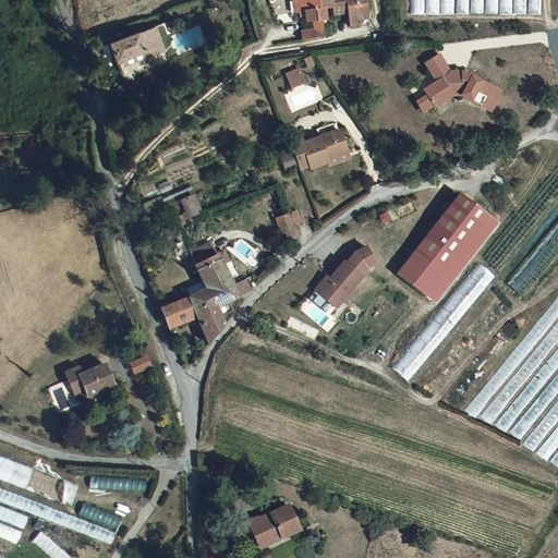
[(328,8),(326,0),(286,0),(289,14),(294,14),(296,22),(312,19),(315,28),(300,31),(301,40),(324,37),(320,21),(324,20),(322,9),(328,8)]
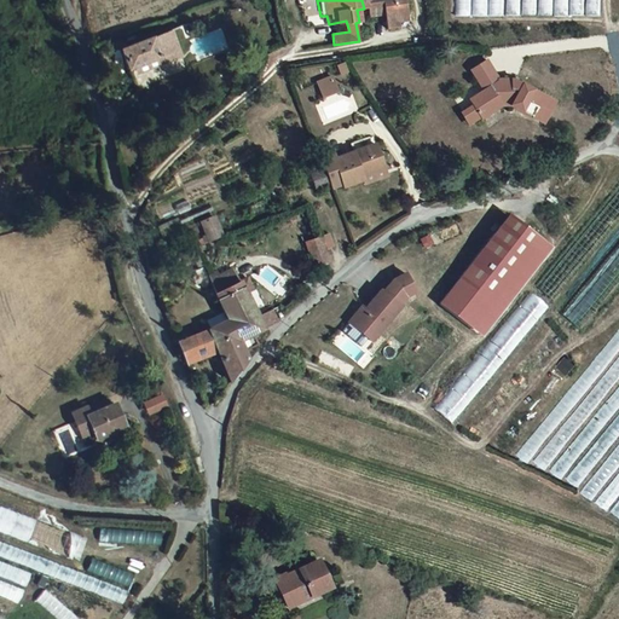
[(362,0),(364,9),(365,15),(376,13),(376,10),(382,9),(385,29),(398,27),(397,16),(405,15),(401,0),(362,0)]
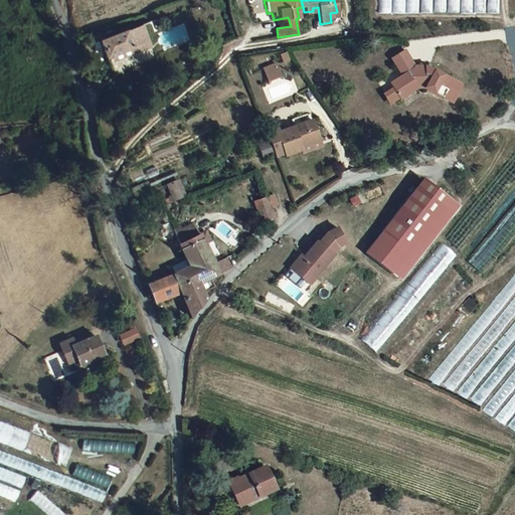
[(378,0),(378,14),(392,14),(391,0),(378,0)]
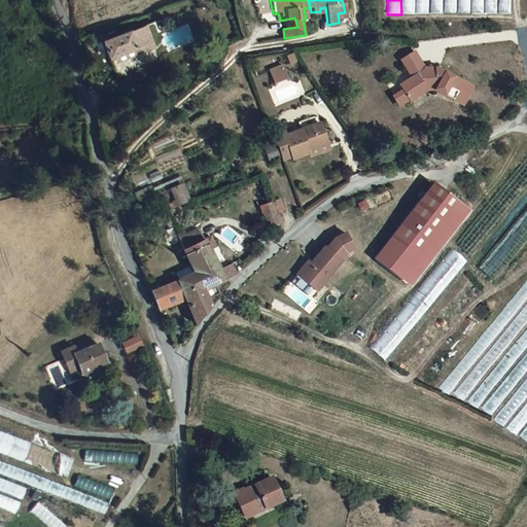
[(416,14),(416,0),(401,0),(402,13),(416,14)]
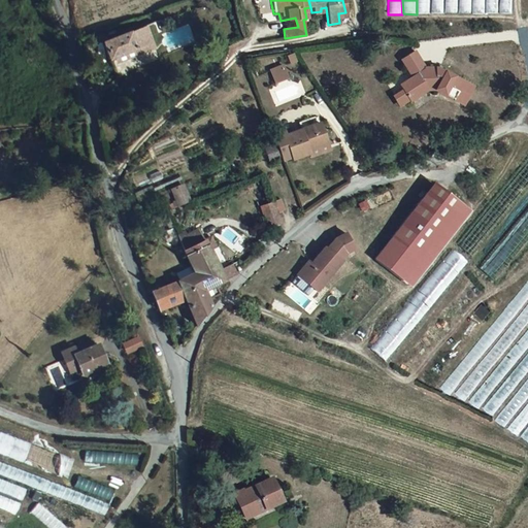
[(431,14),(430,0),(417,0),(418,14),(431,14)]
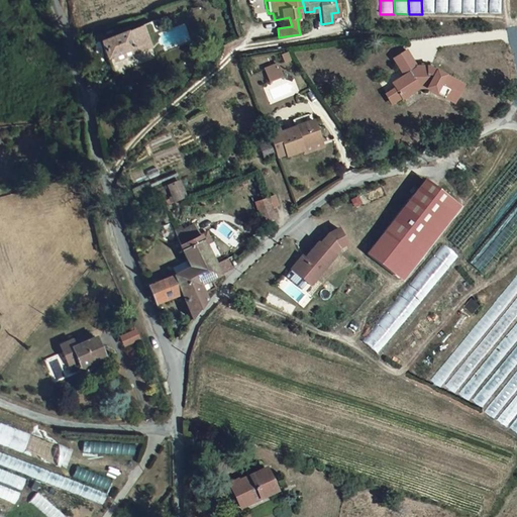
[(435,14),(435,0),(422,0),(422,14),(435,14)]
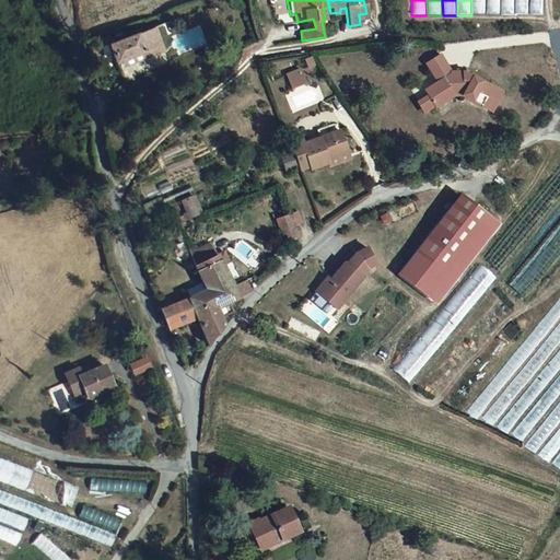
[(486,14),(485,0),(473,0),(473,14),(486,14)]
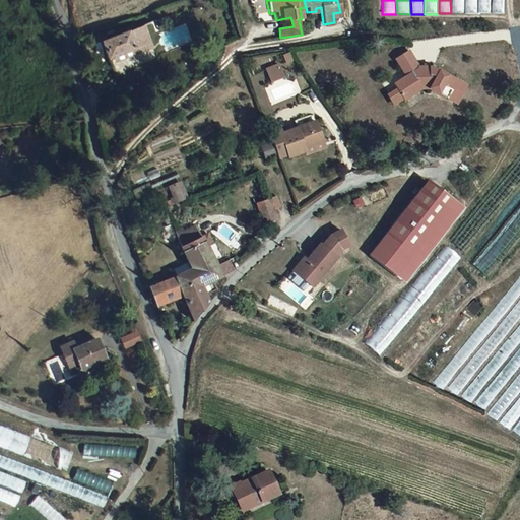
[(464,13),(464,0),(452,0),(452,13),(464,13)]
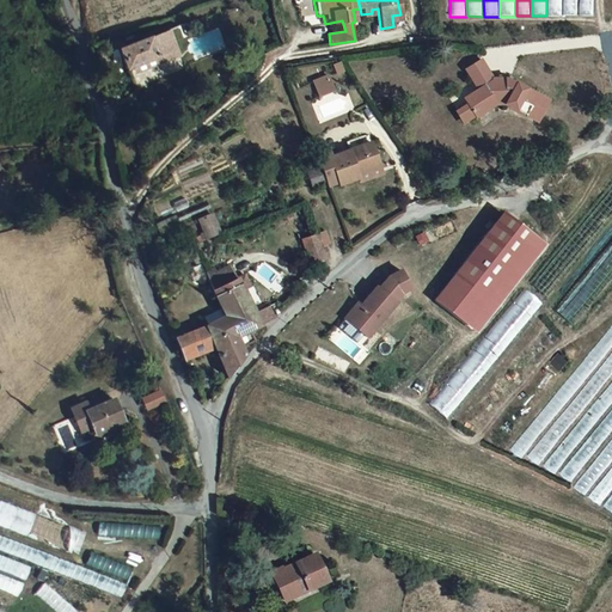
[(562,16),(562,0),(548,0),(548,16),(562,16)]
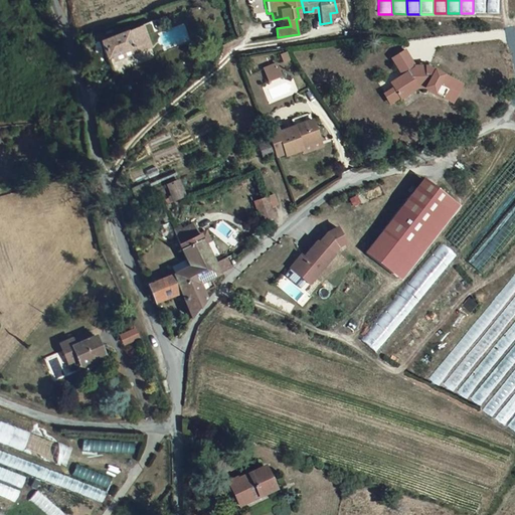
[(486,13),(486,0),(474,0),(474,13),(486,13)]
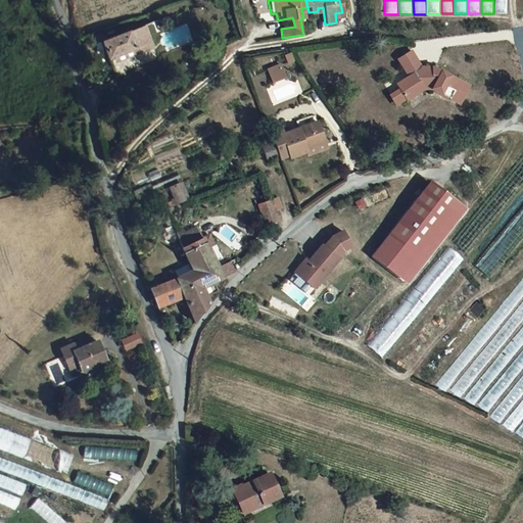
[(507,13),(507,0),(494,0),(494,13),(507,13)]
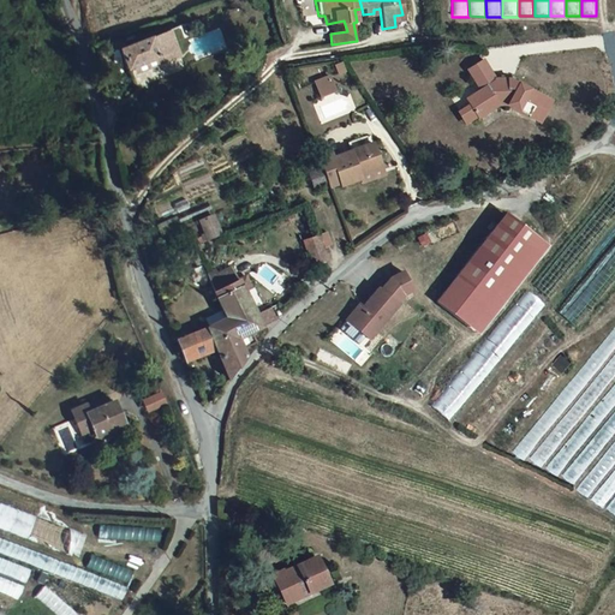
[(161,60),(173,57),(169,41),(153,46),(156,60),(161,60)]
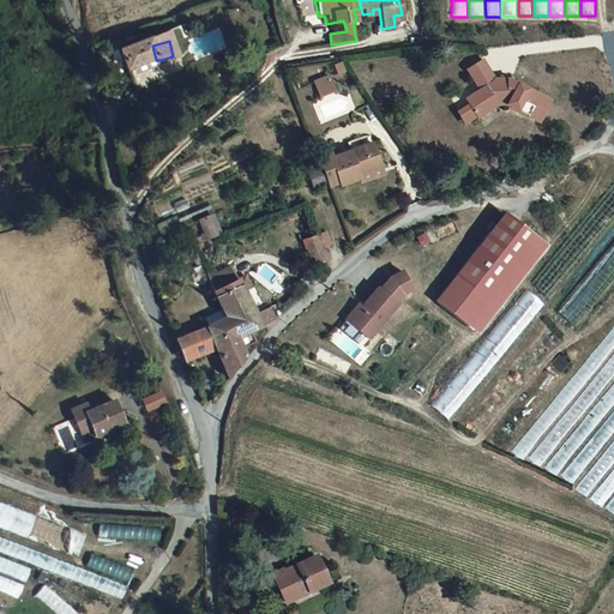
[(156,60),(152,46),(150,42),(118,52),(124,71),(156,60)]
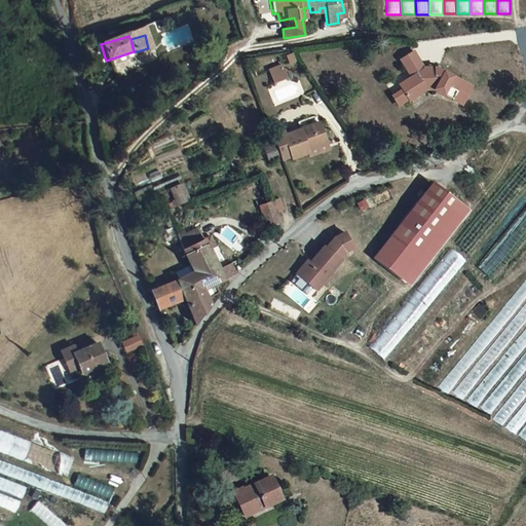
[(397,89),(400,97),(405,107),(421,99),(428,100),(454,117),(465,101),(436,81),(438,78),(420,77),(412,60),(400,64),(409,84),(397,89)]
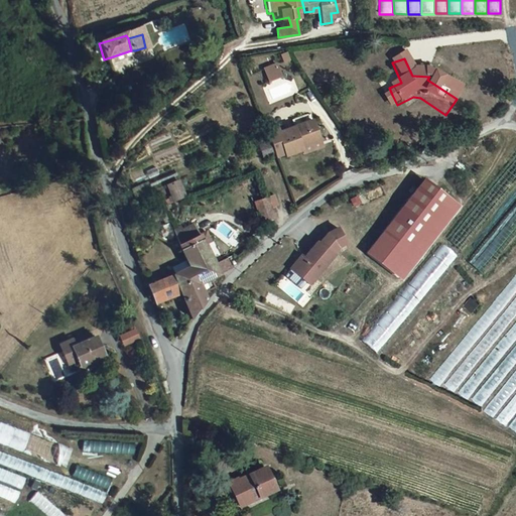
[(266,82),(281,78),(276,62),(261,68),(266,82)]
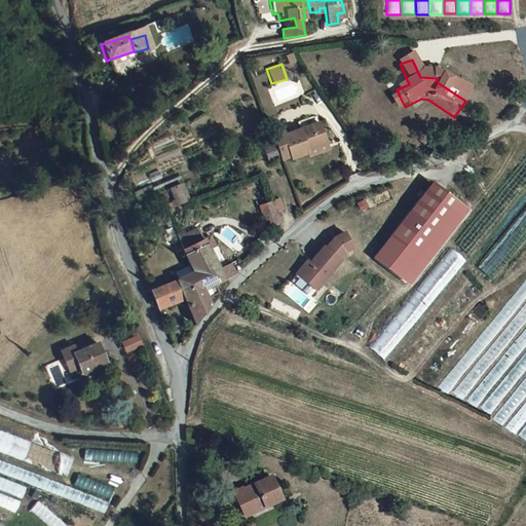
[(397,110),(405,107),(400,97),(391,100),(397,110)]
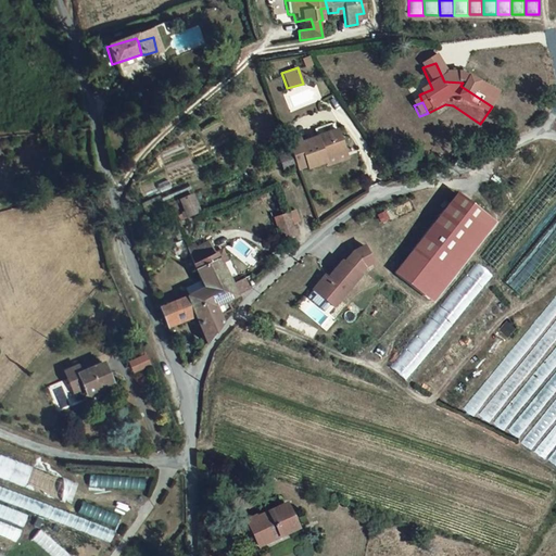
[(323,163),(321,160),(320,154),(340,149),(333,130),(298,141),(305,165),(305,167),(323,163)]
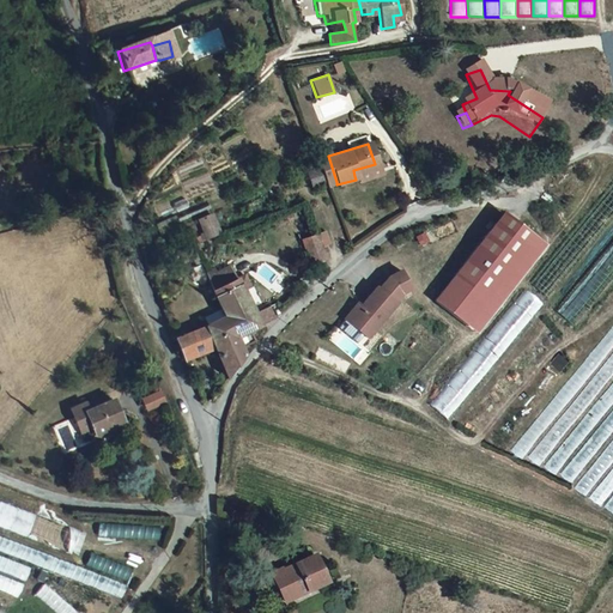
[(327,151),(313,155),(323,186),(337,182),(328,156),(327,151)]
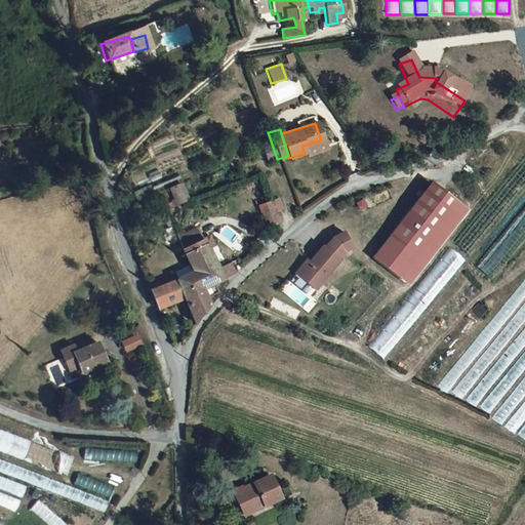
[(303,146),(304,151),(321,145),(321,140),(303,146)]
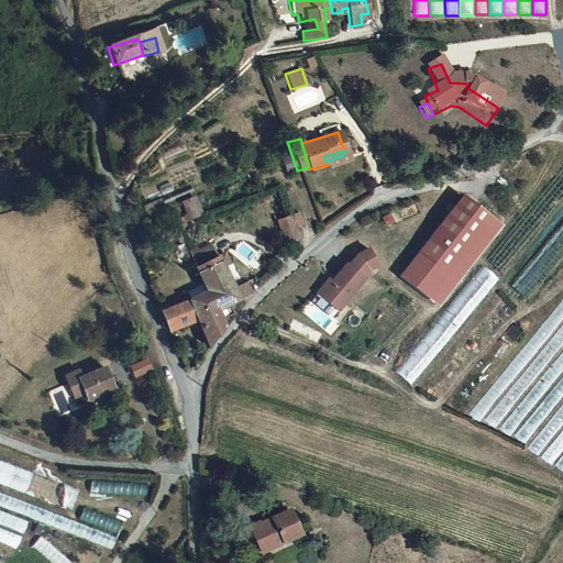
[(186,221),(202,214),(194,195),(178,201),(186,221)]
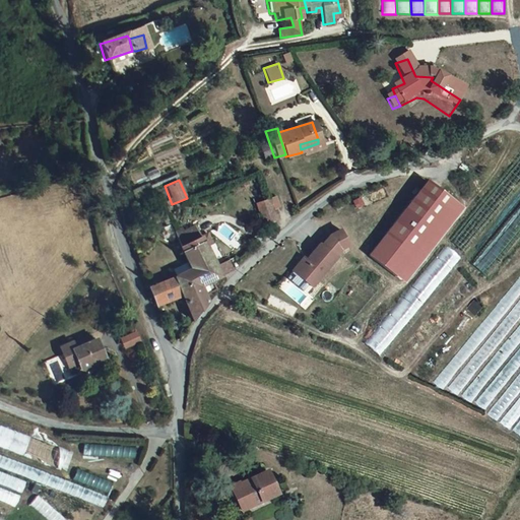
[(430,181),(423,191),(449,210),(398,277),(405,281),(463,205),(430,181)]
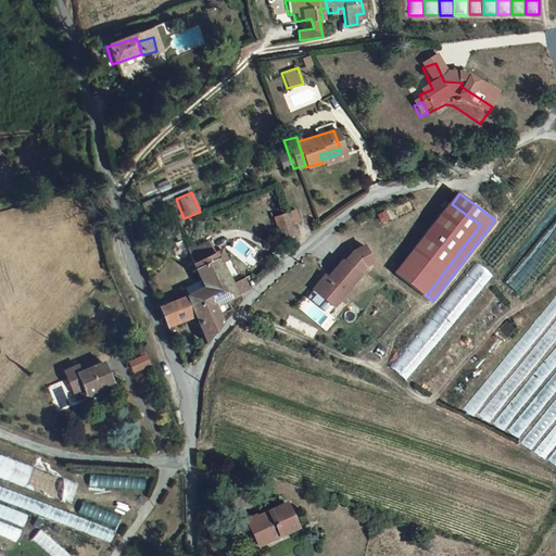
[(480,225),(452,204),(397,275),(426,297),(480,225)]
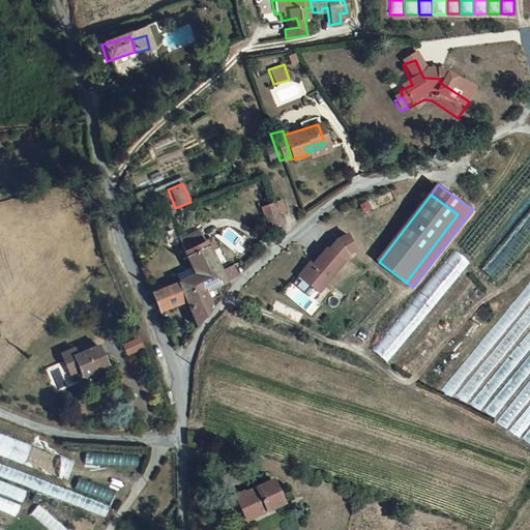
[(262,208),(269,228),(281,224),(274,204),(262,208)]
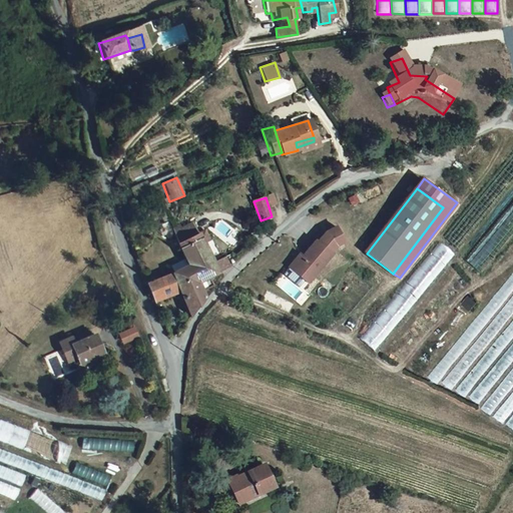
[(512,199),(464,259),(482,274),(512,234),(512,199)]
